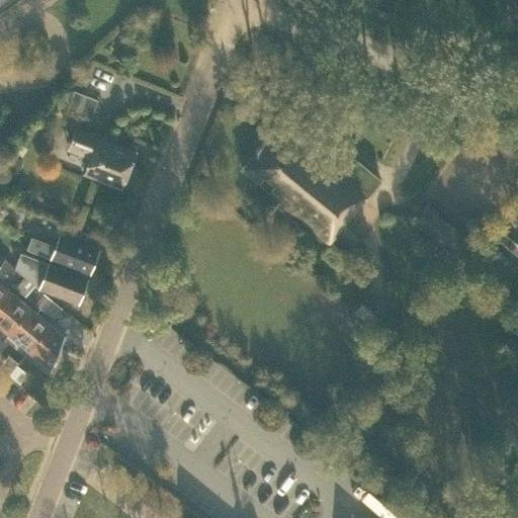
[(98,99),(75,90),(67,110),(90,118),(98,99)]
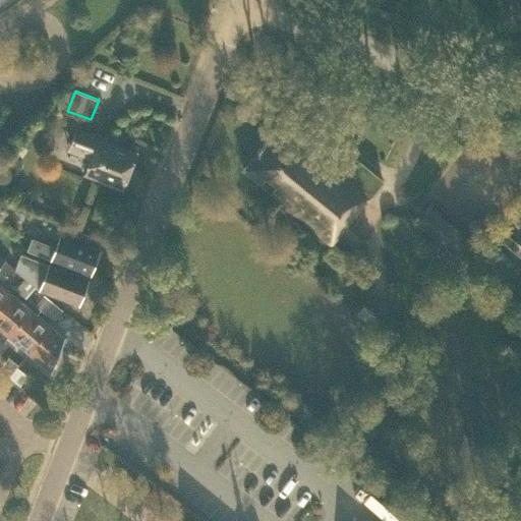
[(320,255),(331,265),(343,249),(333,241),(383,179),(359,160),(350,171),(312,139),(308,143),(282,122),(243,168),(282,199),(278,205),(327,245),(320,255)]
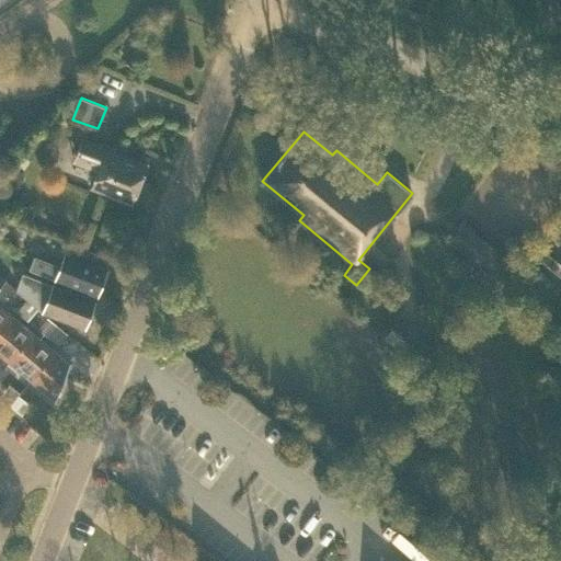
[(114,148),(99,142),(98,146),(81,139),(76,155),(72,162),(96,171),(91,186),(132,203),(147,164),(113,151),(114,148)]
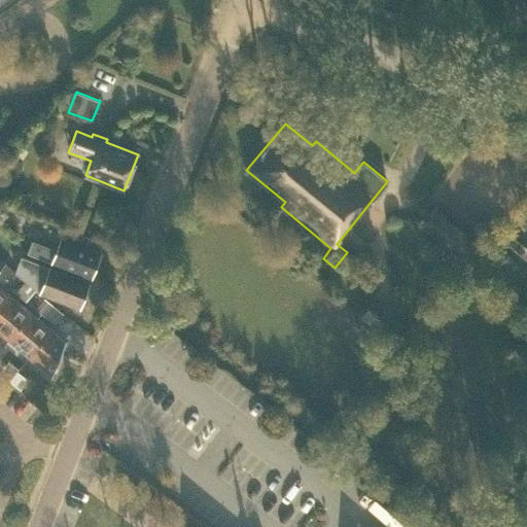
[(28,252),(51,261),(51,262),(91,277),(100,252),(89,247),(92,238),(65,227),(57,250),(33,241),(28,252)]
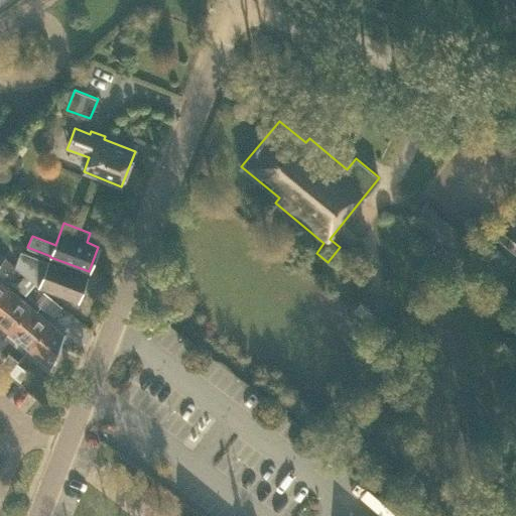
[(25,275),(35,283),(39,285),(39,286),(78,300),(87,276),(49,261),(20,251),(14,265),(16,266),(25,275)]
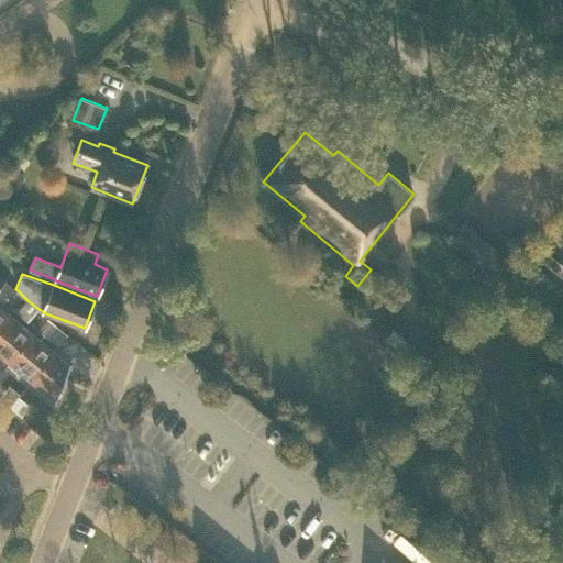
[(0,299),(2,300),(12,287),(4,282),(0,287),(0,299)]
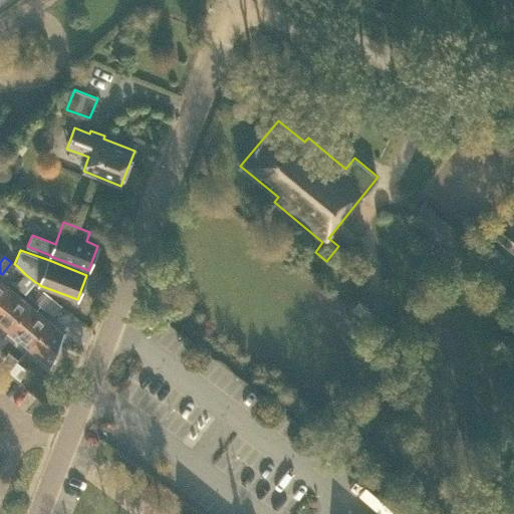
[(25,274),(15,285),(25,293),(35,282),(25,274)]
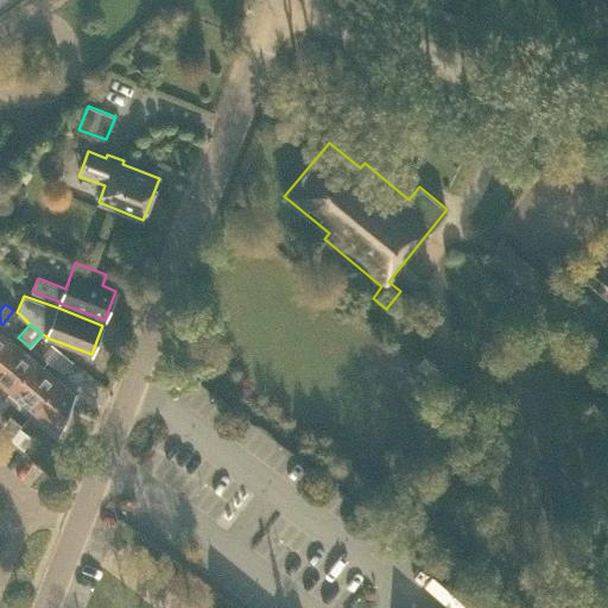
[(0,358),(1,359),(13,342),(0,331),(0,358)]
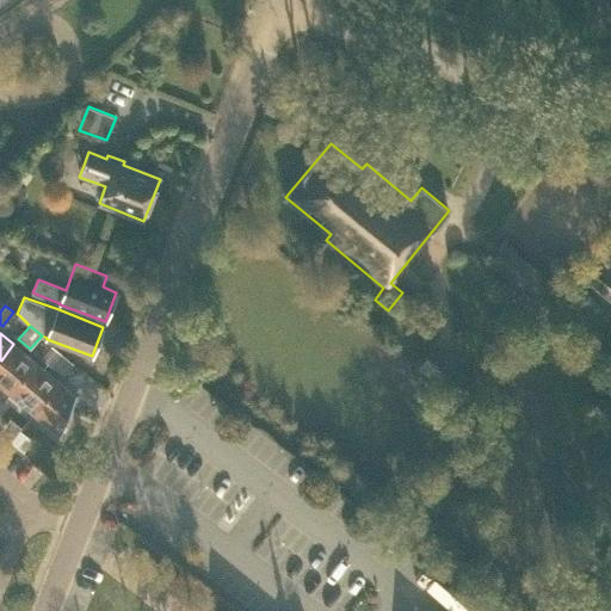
[(13,344),(1,360),(0,360),(0,384),(12,395),(37,363),(13,344)]
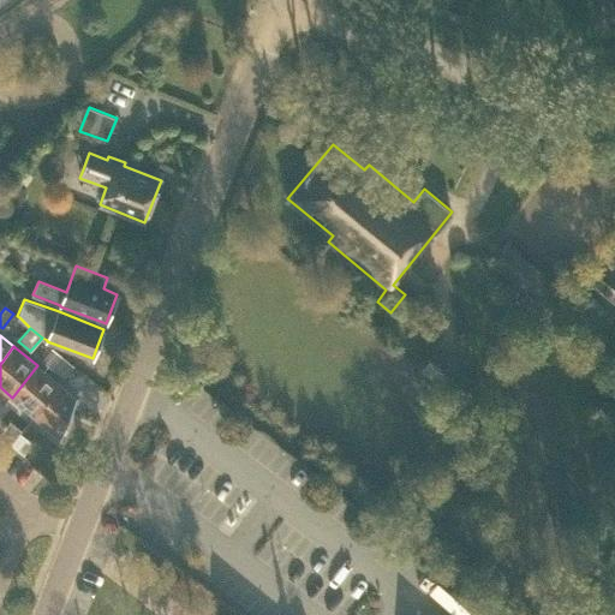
[(52,346),(41,358),(64,378),(75,366),(52,346)]
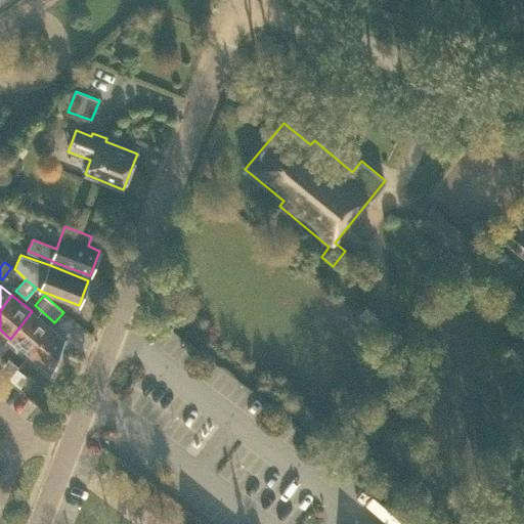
[(31,355),(51,329),(32,311),(10,339),(31,355)]
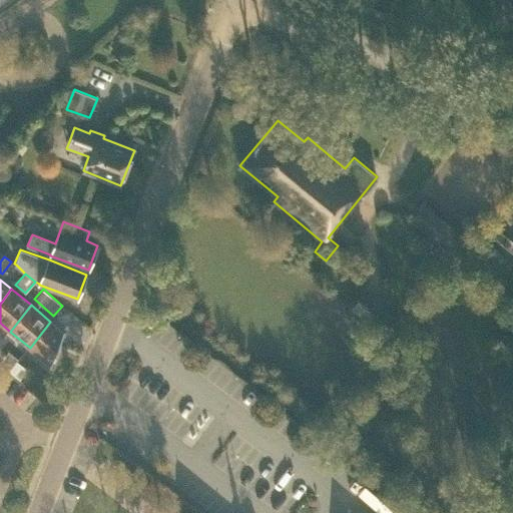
[(64,333),(50,322),(30,348),(52,366),(64,333)]
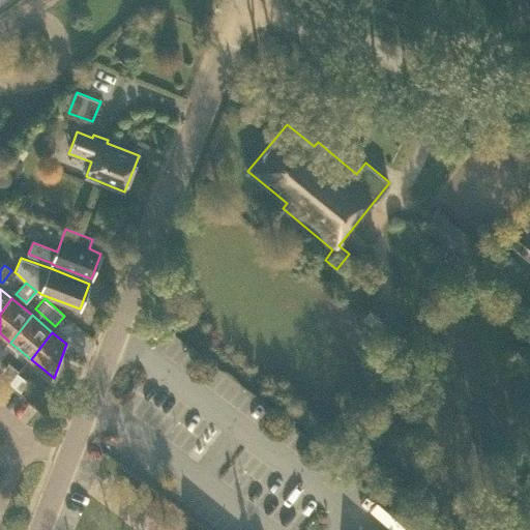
[(18,373),(9,383),(21,391),(29,381),(18,373)]
